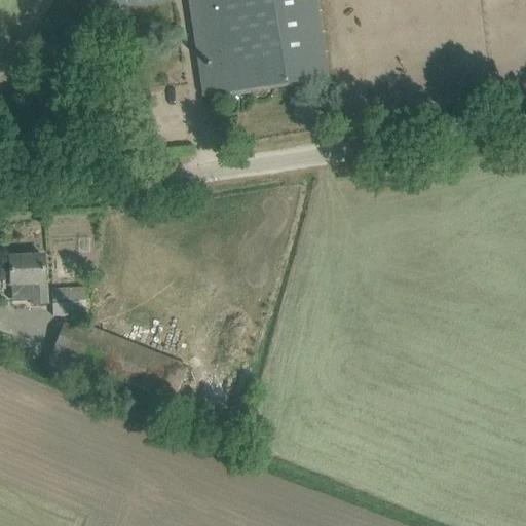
[(176,0),(78,0),(80,13),(176,0)]
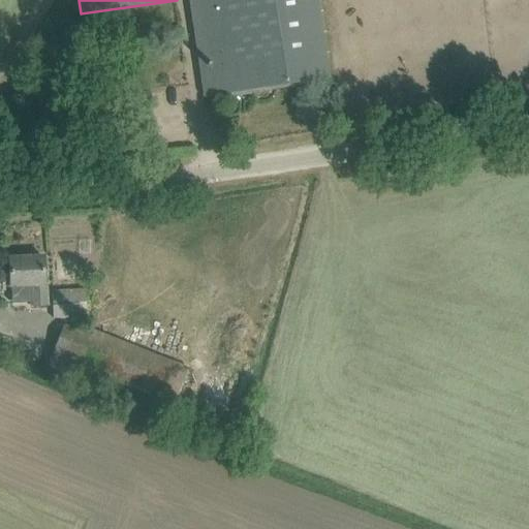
[(328,78),(324,57),(315,0),(188,0),(204,96),(328,78)]
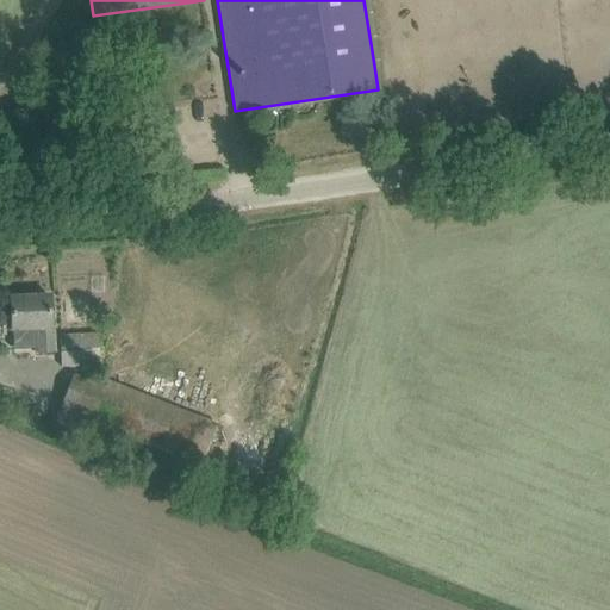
[(10,299),(11,323),(12,330),(13,330),(13,352),(36,350),(36,354),(55,353),(53,327),(50,327),(49,297),(10,299)]
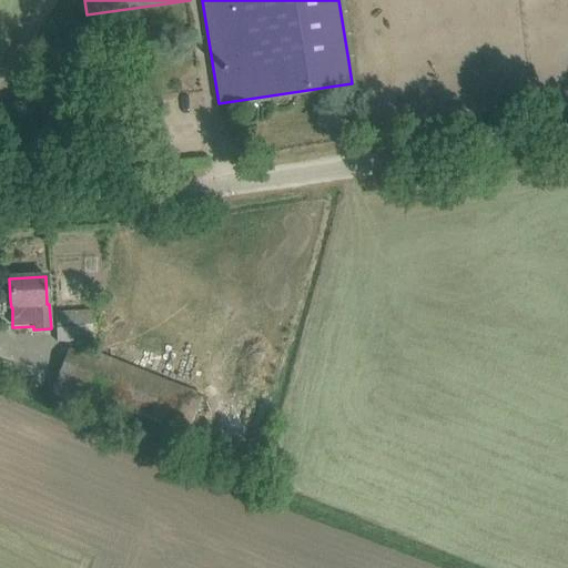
[(90,312),(56,313),(57,342),(92,340),(90,312)]
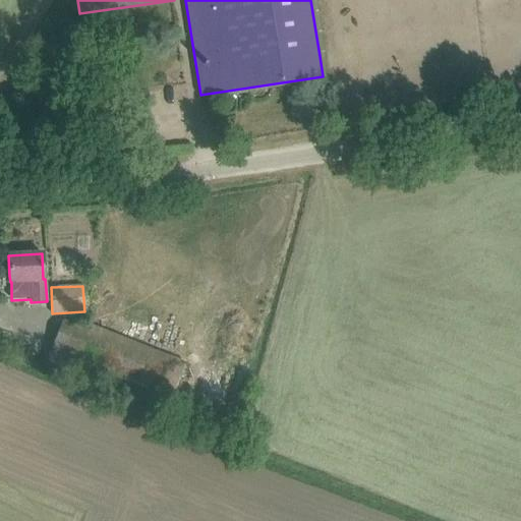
[(170,398),(176,382),(184,363),(87,325),(84,330),(62,321),(54,339),(46,362),(94,382),(98,369),(170,398)]
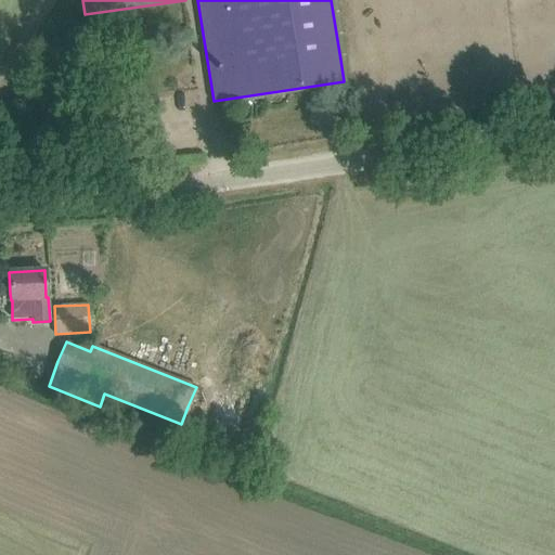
All buildings are outlined.
